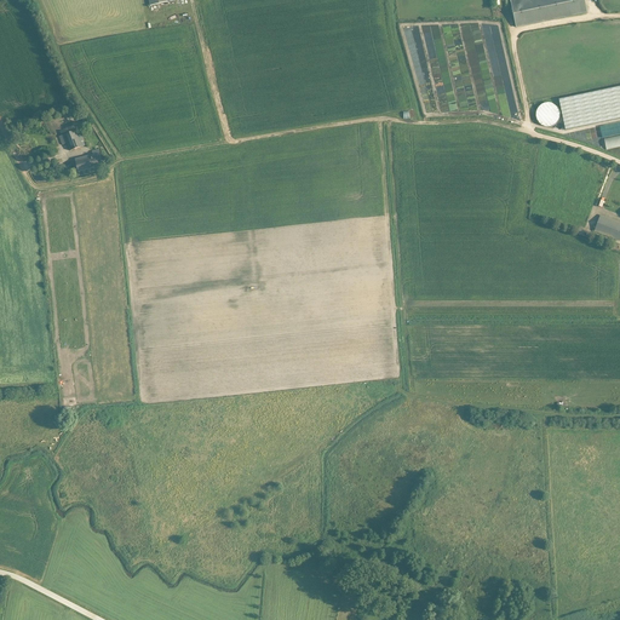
[(584,0),(512,0),(510,1),(516,28),(587,12),(584,0)]
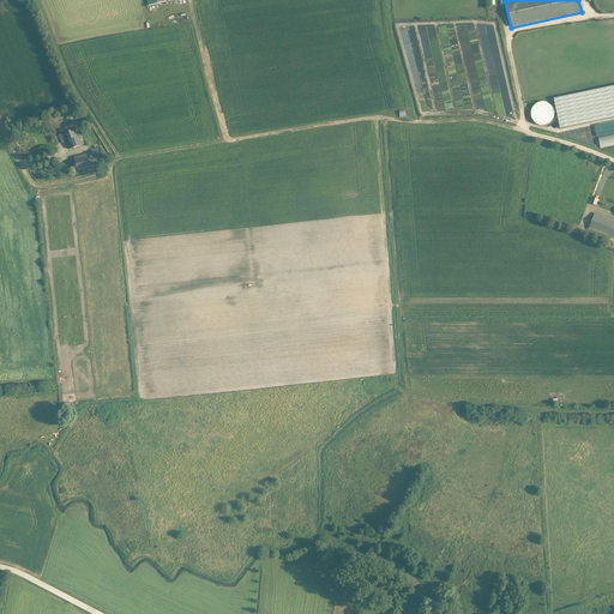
[(560,128),(613,116),(613,85),(554,98),(560,128)]
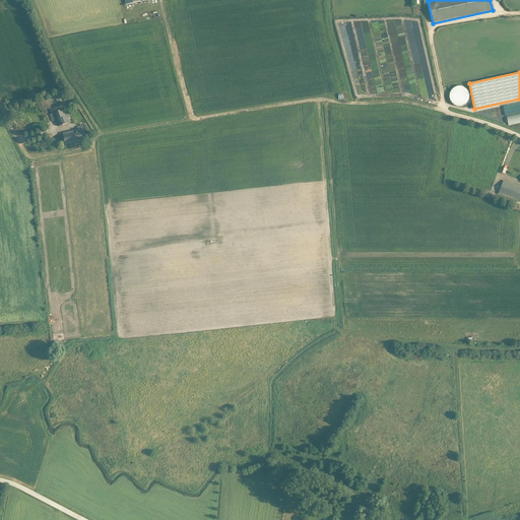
[(470,99),(470,96),(470,94),(469,92),(468,90),(467,89),(465,87),(464,86),(462,86),(460,86),(458,86),(456,86),(454,87),(452,89),(451,90),(450,92),(450,94),(449,96),(450,99),(450,101),(451,102),(452,104),(454,105),(455,106),(457,107),(459,107),(460,107),(462,107),(464,106),(465,105),(467,104),(468,102),(469,101),(470,99)]
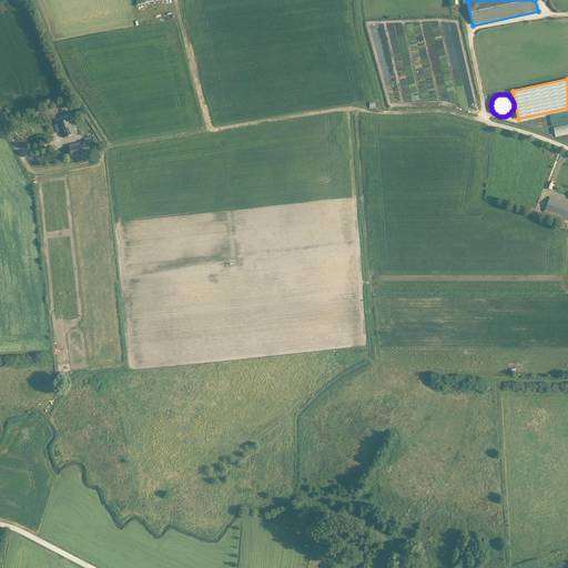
[(567,112),(548,117),(551,137),(567,133),(567,112)]
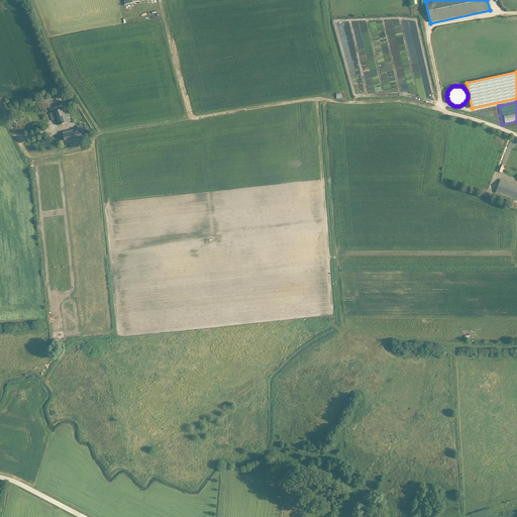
[(71,121),(66,108),(49,114),(53,121),(57,119),(59,126),(71,121)]
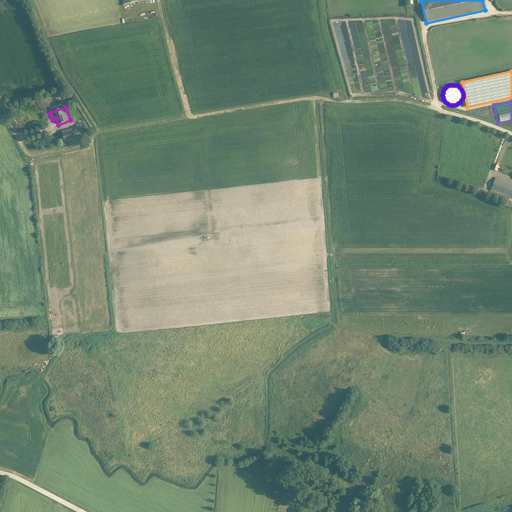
[(65,141),(85,136),(82,124),(76,125),(77,128),(62,132),(65,141)]
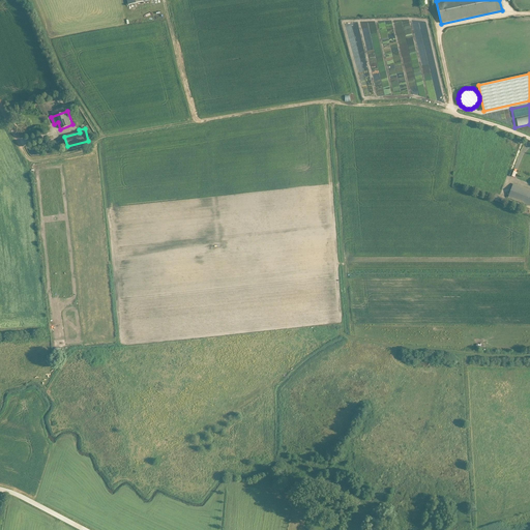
[(529,189),(510,183),(506,196),(528,203),(529,197),(529,189)]
